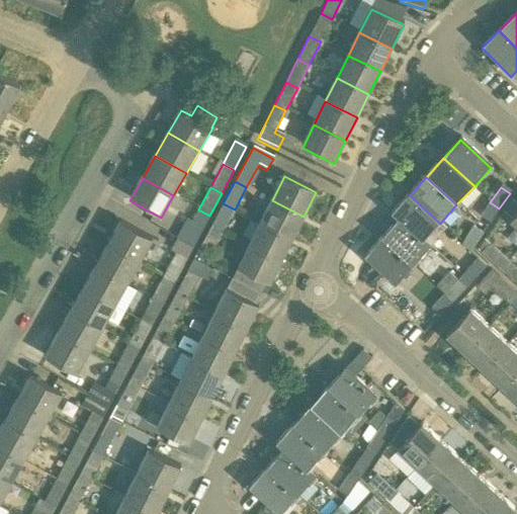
[(440,224),(410,195),(392,215),(399,221),(430,248),(446,230),(439,224),(440,224)]
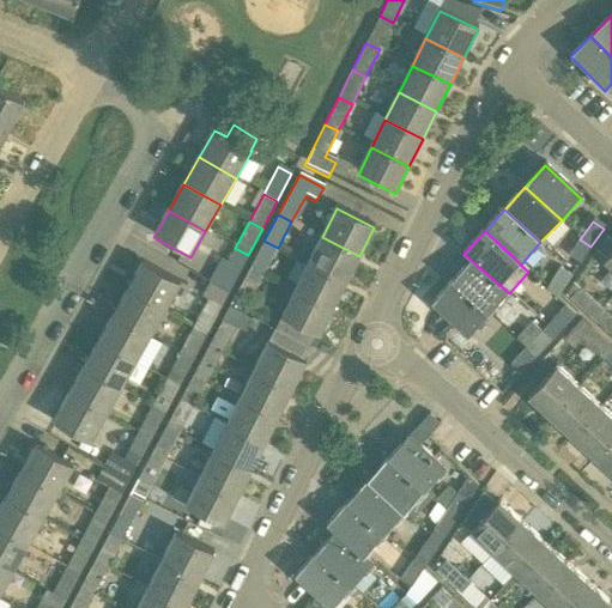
[(322,237),(308,263),(346,283),(359,256),(322,237)]
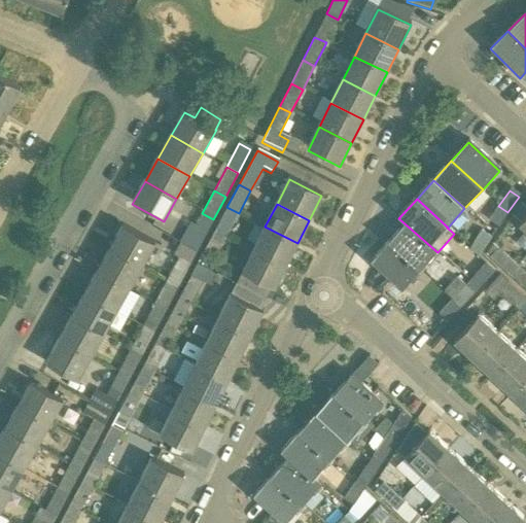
[(507,212),(498,206),(487,222),(496,229),(507,212)]
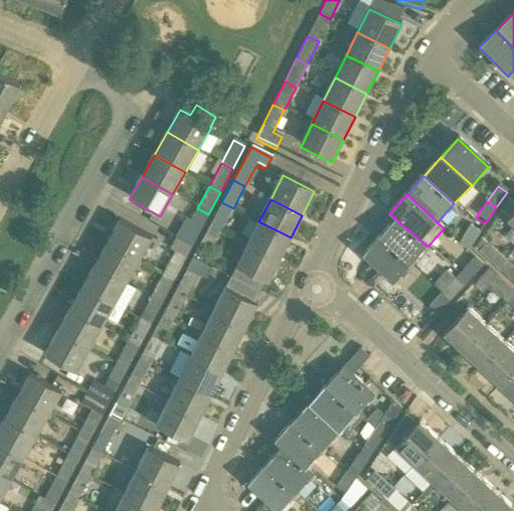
[(221,202),(210,225),(221,230),(233,208),(221,202)]
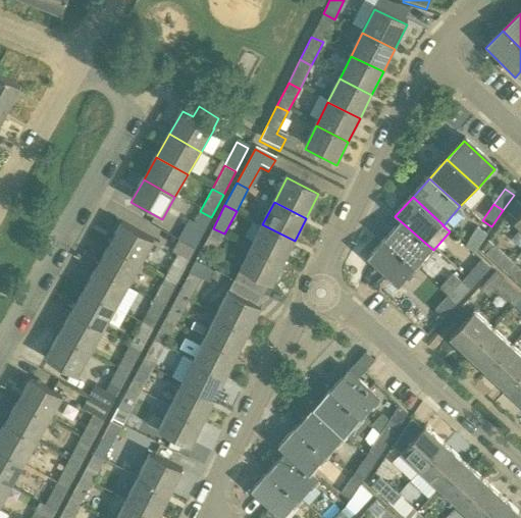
[(211,217),(200,211),(189,234),(199,240),(211,217)]
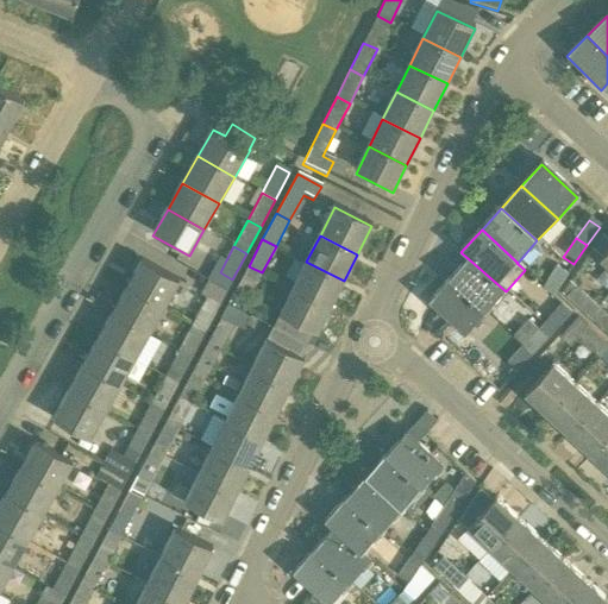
[(607,271),(607,251),(597,262),(607,271)]
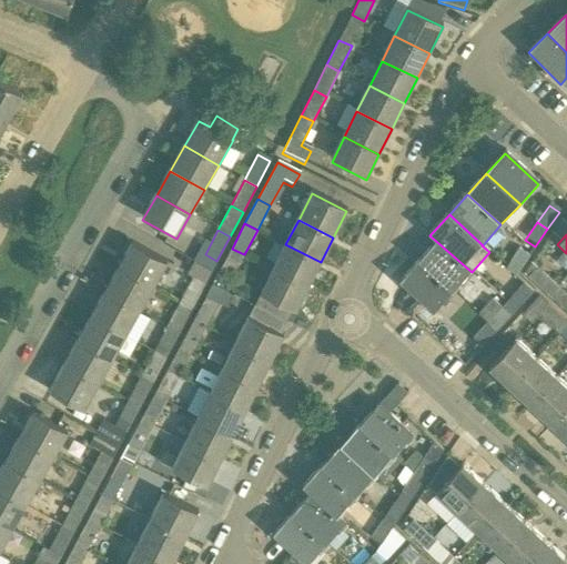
[(419,262),(453,293),(472,272),(437,242),(419,262)]
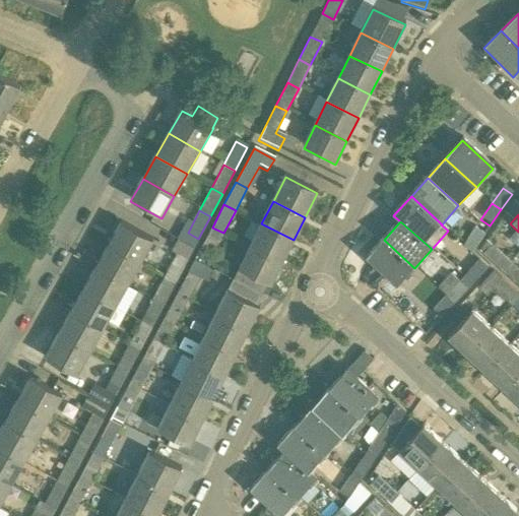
[(121,223),(108,247),(139,264),(151,242),(121,223)]
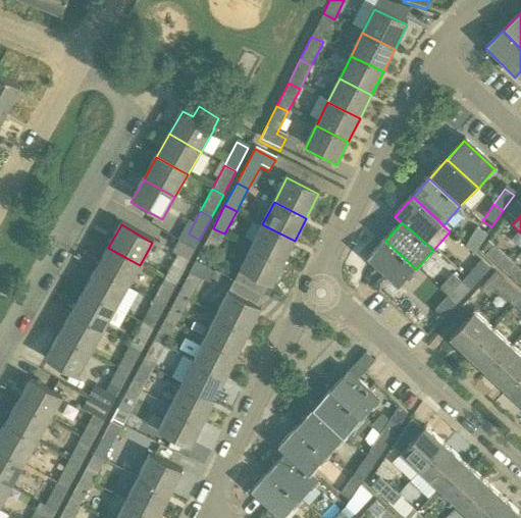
[(262,224),(251,248),(283,264),(295,241),(262,224)]
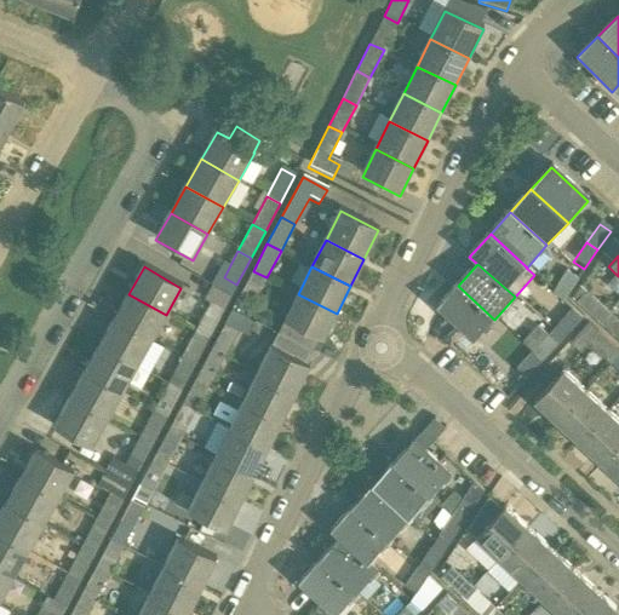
[(267,277),(253,271),(239,299),(252,305),(267,277)]
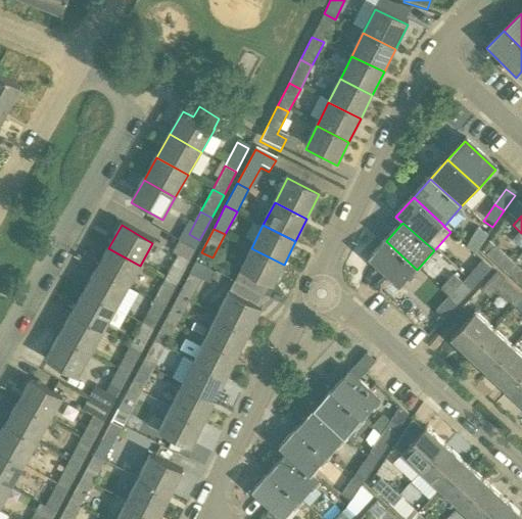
[(466,248),(474,255),(486,237),(477,231),(466,248)]
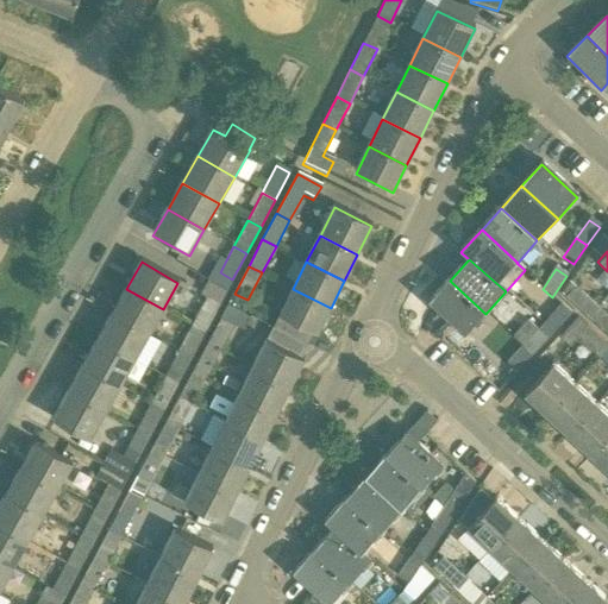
[(486,314),(450,281),(428,304),(464,337),(486,314)]
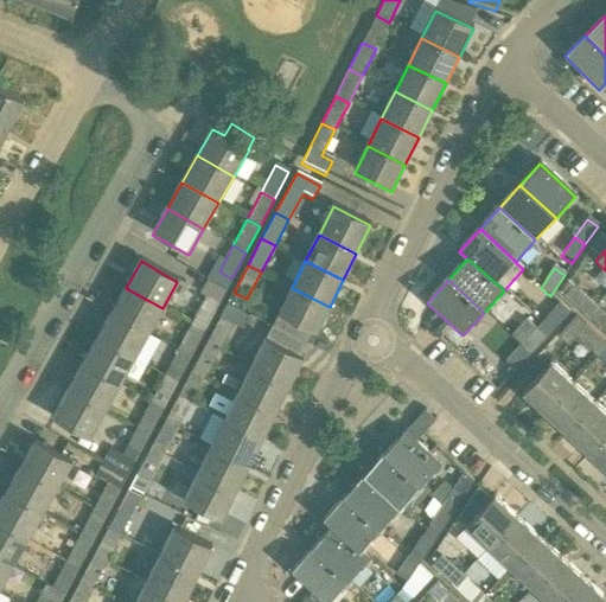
[(585,319),(594,308),(567,283),(559,295),(585,319)]
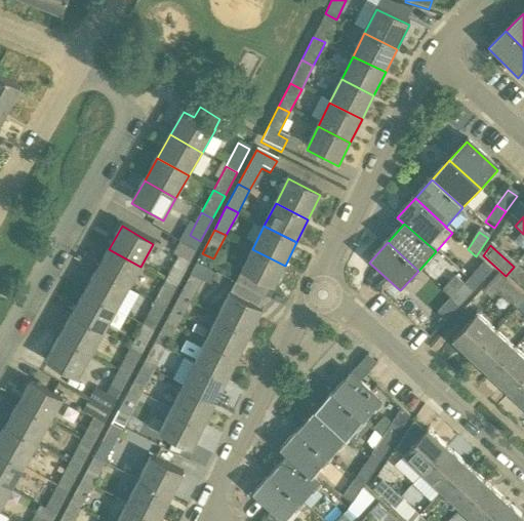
[(109,249),(96,273),(127,290),(140,267),(109,249)]
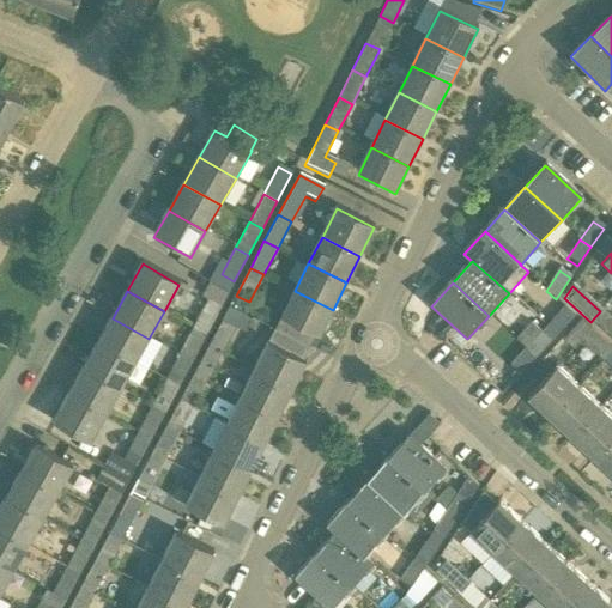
[(333,310),(295,291),(280,318),(319,338),(333,310)]
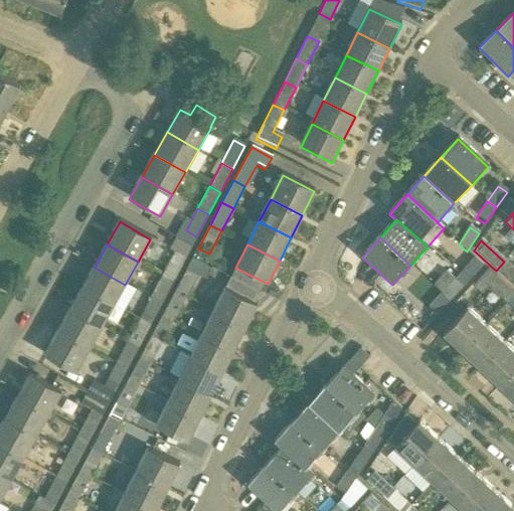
[(174,252),(162,276),(173,282),(185,260),(174,252)]
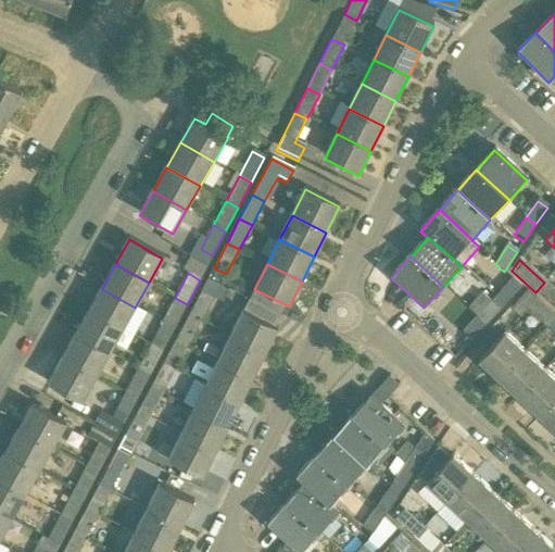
[(502,290),(511,299),(520,288),(513,279),(512,280),(502,290)]
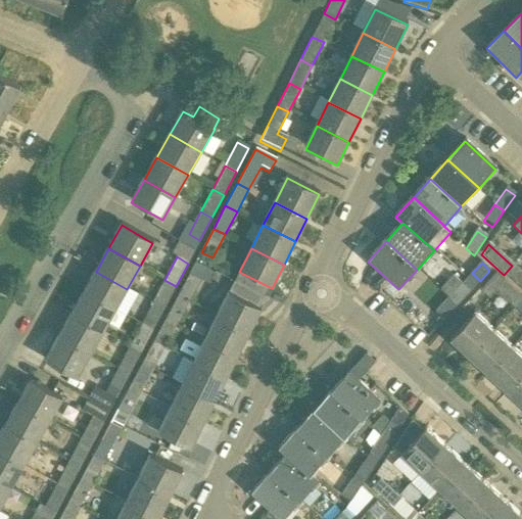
[(208,286),(215,276),(194,265),(189,276),(199,281),(208,286)]
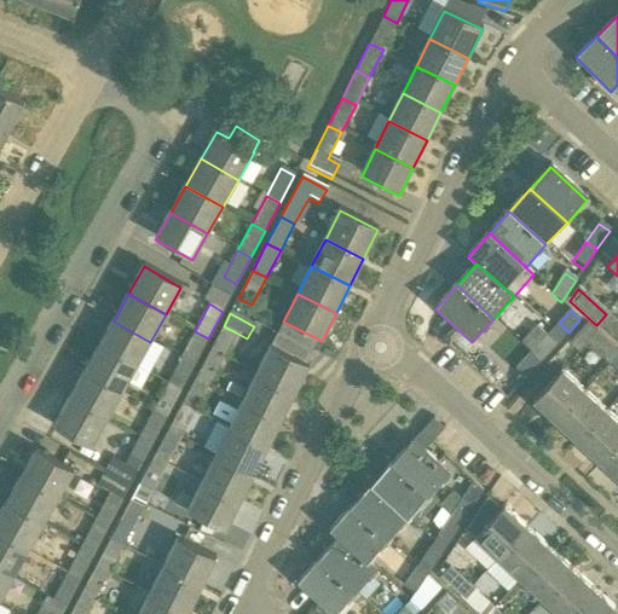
[(617,325),(606,314),(596,325),(617,345),(617,325)]
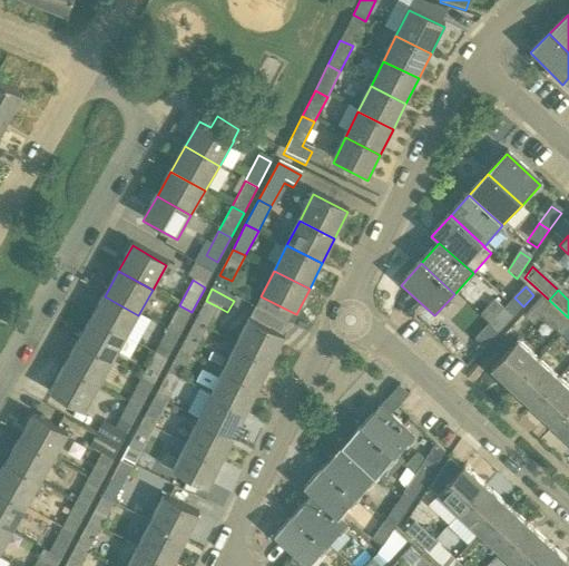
[(138,315),(105,296),(90,320),(125,339),(138,315)]
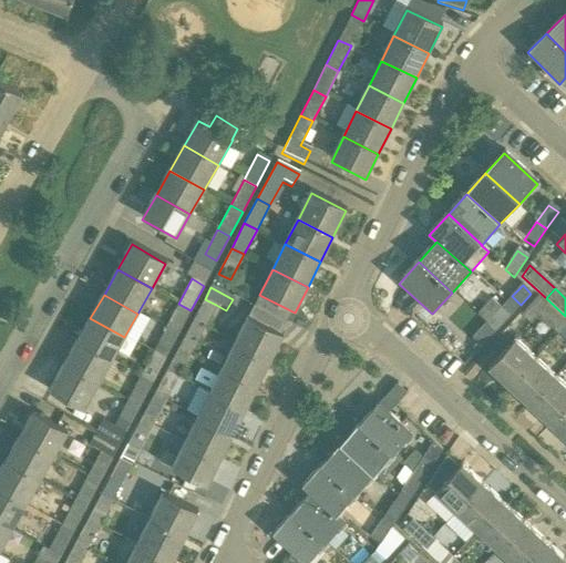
[(556,336),(565,326),(536,298),(520,316),(530,326),(536,318),(556,336)]
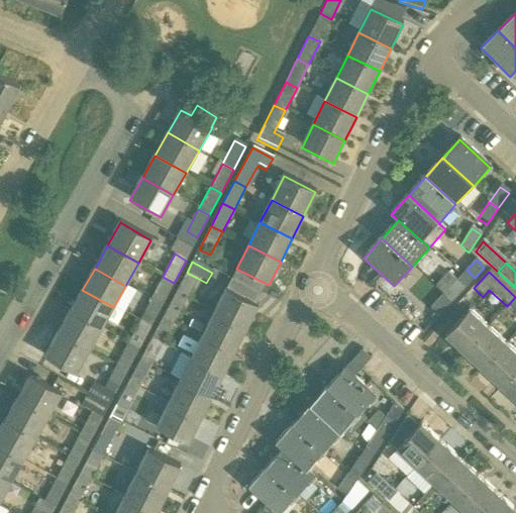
[(186,300),(197,278),(187,273),(175,295),(186,300)]
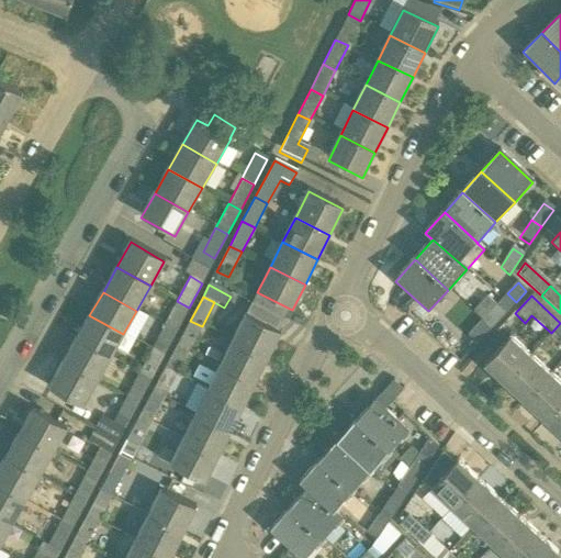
[(177,301),(164,325),(176,333),(189,308),(177,301)]
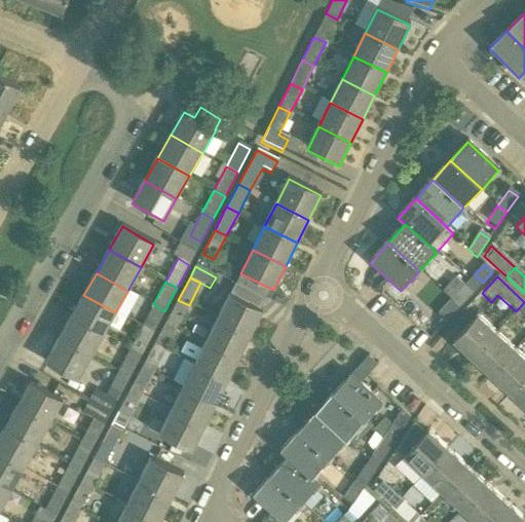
[(451,300),(459,308),(472,295),(463,287),(451,300)]
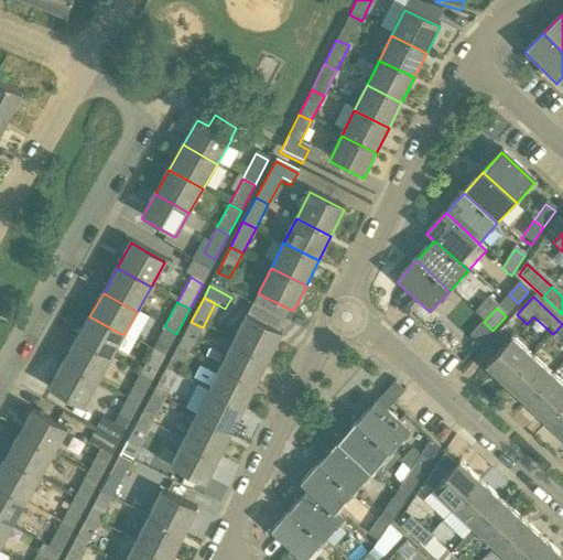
[(123,335),(89,316),(76,341),(110,359),(123,335)]
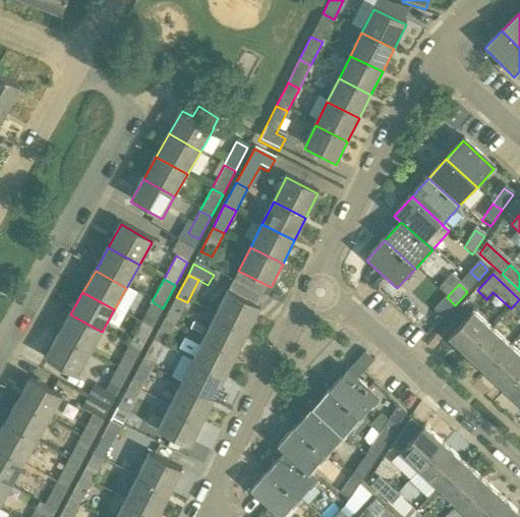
[(215,317),(247,333),(260,308),(227,293),(215,317)]
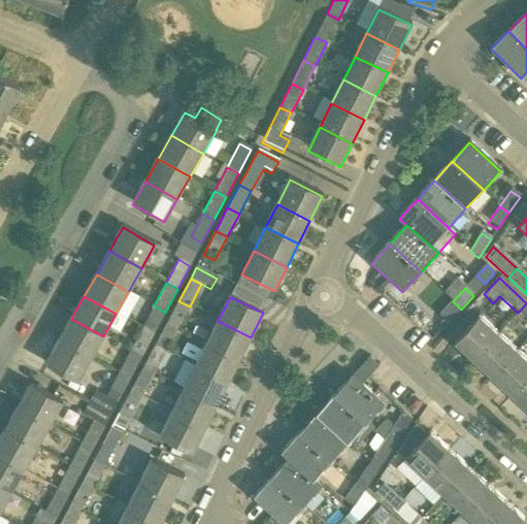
[(190,306),(178,301),(166,324),(177,330),(190,306)]
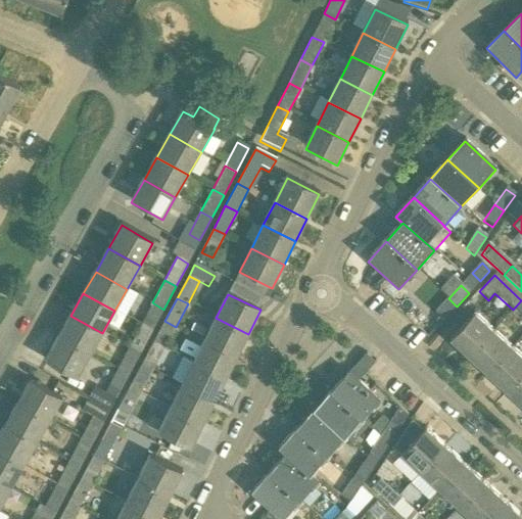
[(457,307),(448,298),(434,314),(442,321),(457,307)]
